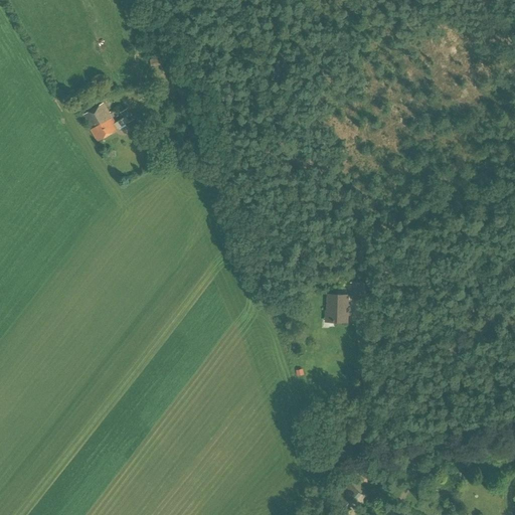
[(152,68),(174,61),(172,53),(150,60),(152,68)]
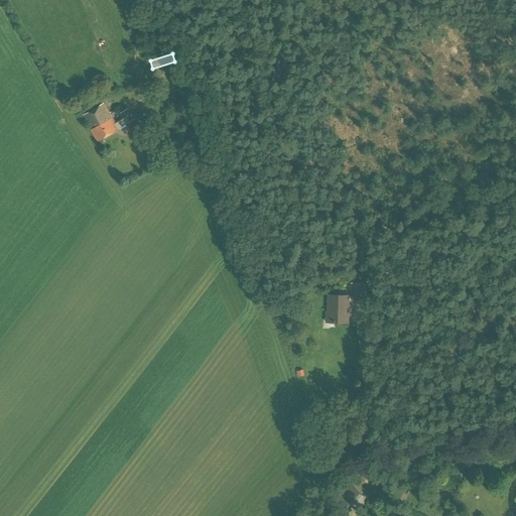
[(103,103),(84,115),(92,129),(91,130),(98,141),(119,129),(127,124),(123,118),(115,123),(103,103)]
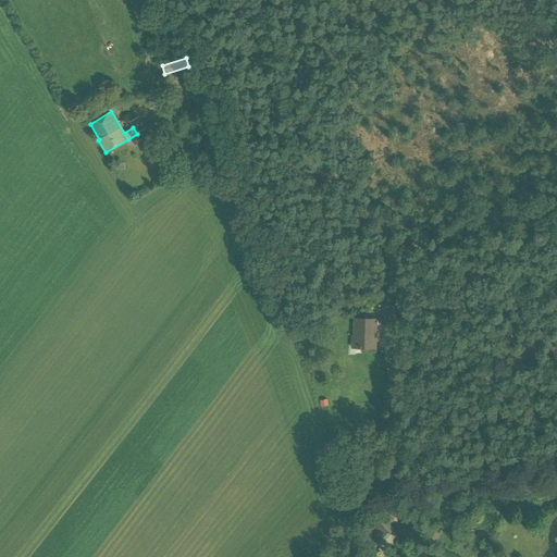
[(137,134),(146,128),(138,116),(130,122),(133,127),(137,134)]
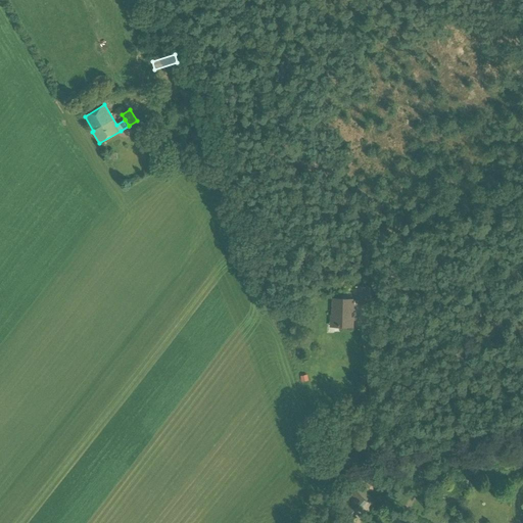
[(370,302),(370,288),(360,288),(360,302),(370,302)]
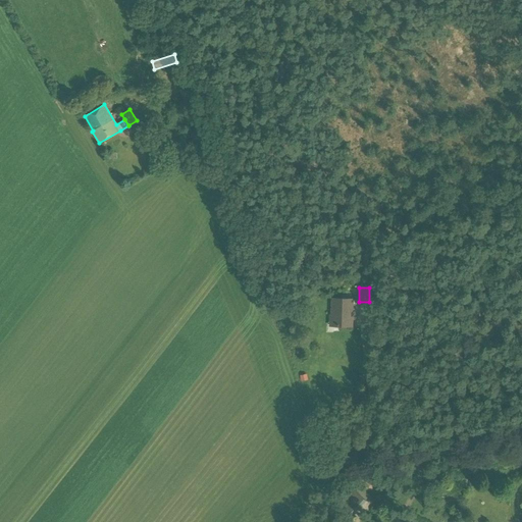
[(352,326),(353,300),(332,299),(331,325),(352,326)]
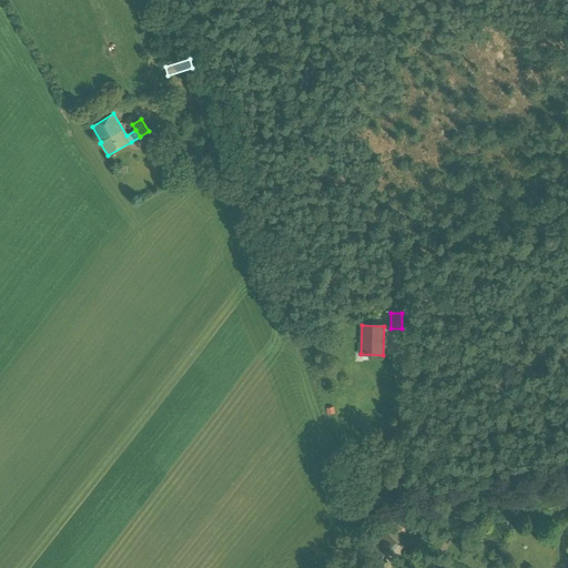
[(364,372),(373,368),(369,358),(361,362),(364,372)]
